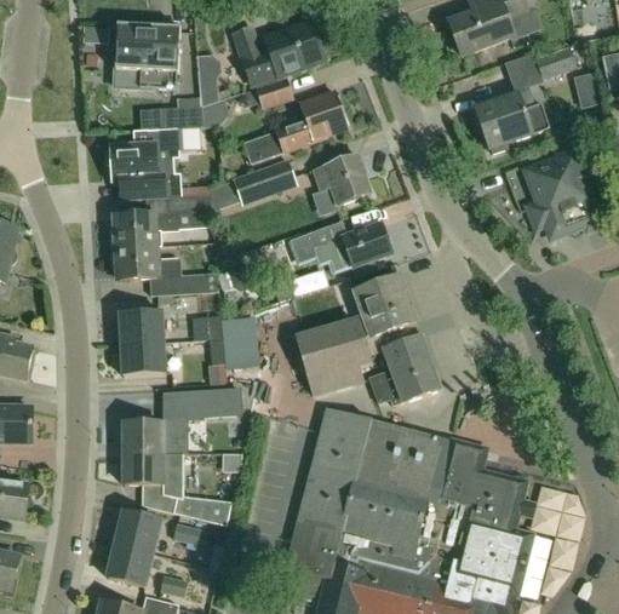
[(493,0),(494,3),(450,19),(462,53),(515,35),(508,17),(528,10),(525,0),(493,0)]
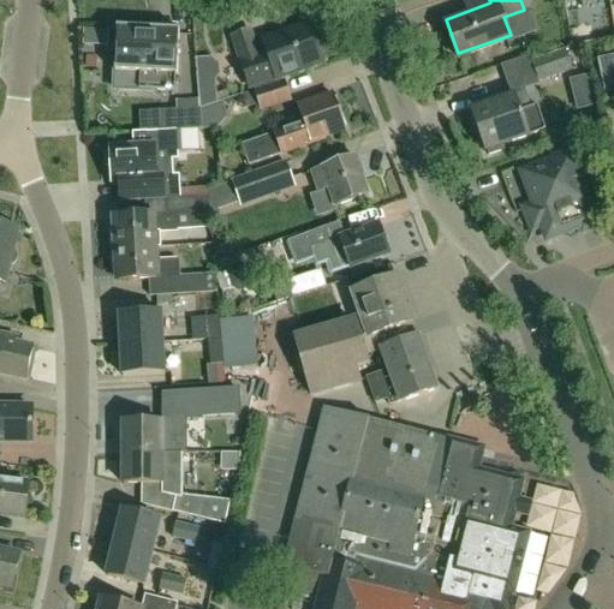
[(115,22),(113,67),(141,69),(139,84),(176,85),(178,25),(115,22)]
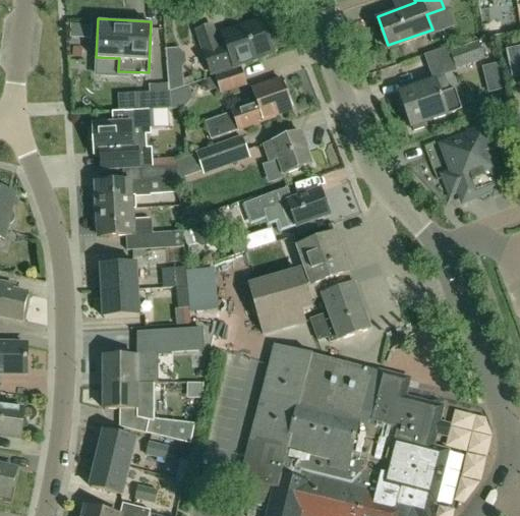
[(195,25),(204,49),(211,70),(233,62),(234,63),(272,49),(261,18),(223,33),(226,42),(220,43),(212,19),(195,25)]
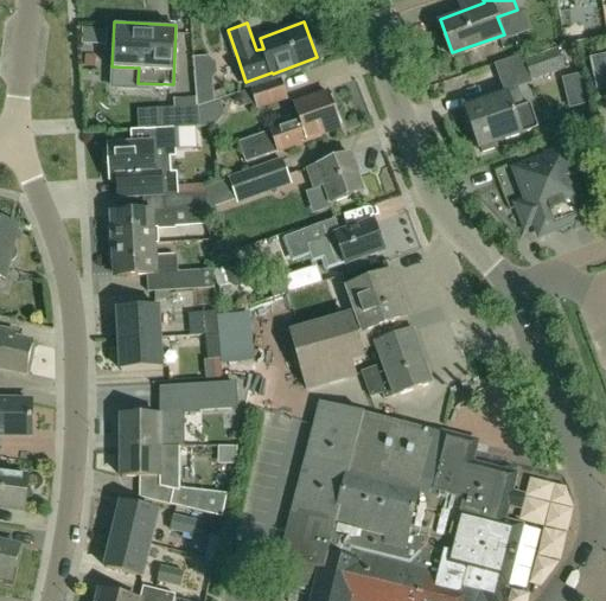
[(93,52),(110,51),(109,37),(91,39),(93,52)]
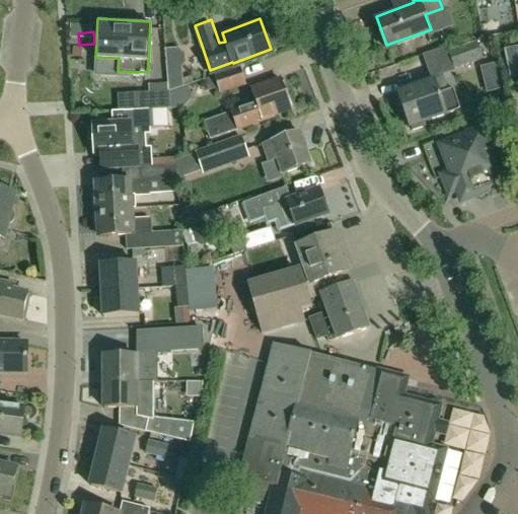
[(453,66),(483,56),(476,38),(447,48),(453,66)]
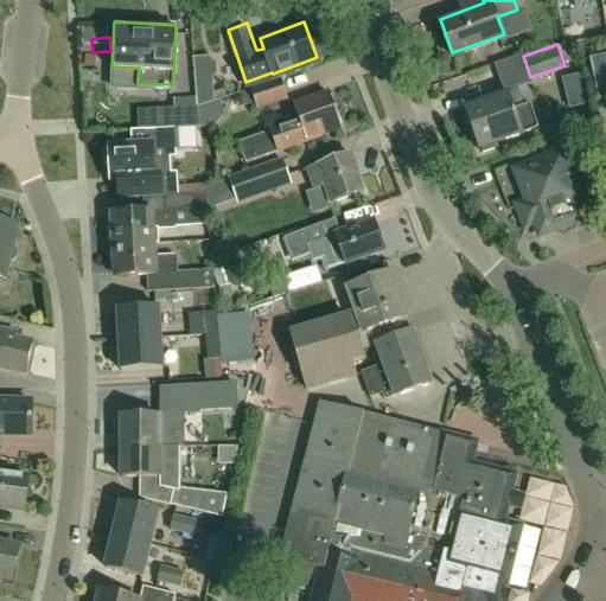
[(605,50),(588,53),(594,88),(605,84),(605,50)]
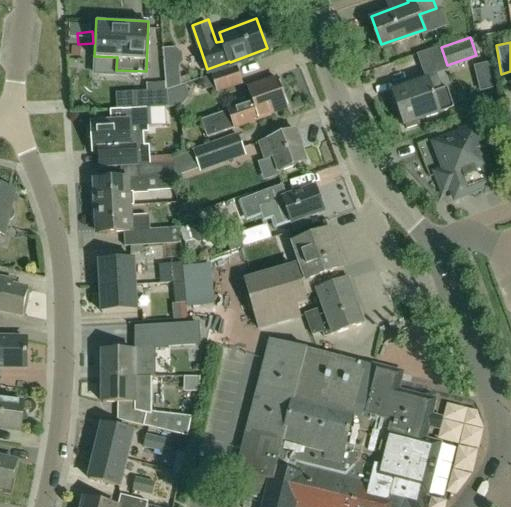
[(489,57),(473,60),(479,85),(495,81),(489,57)]
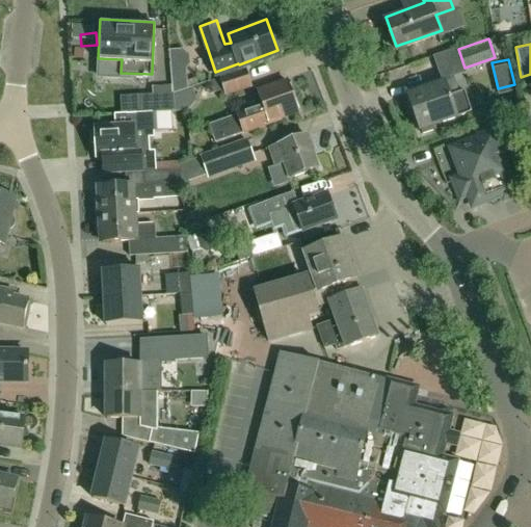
[(218,74),(209,77),(213,88),(222,86),(224,91),(251,83),(245,66),(218,74)]
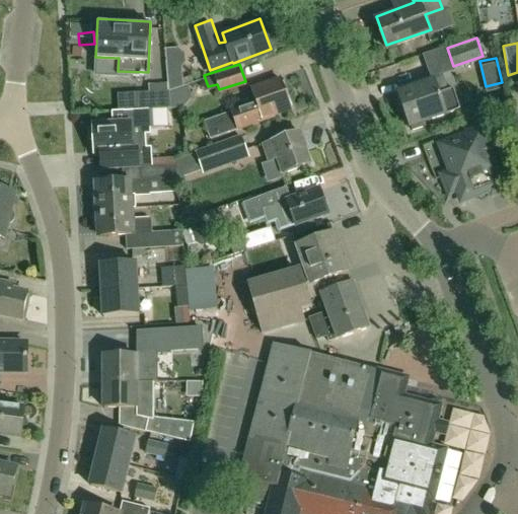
[(273,112),(290,104),(280,77),(251,87),(255,99),(202,118),(209,136),(273,114),(273,112)]
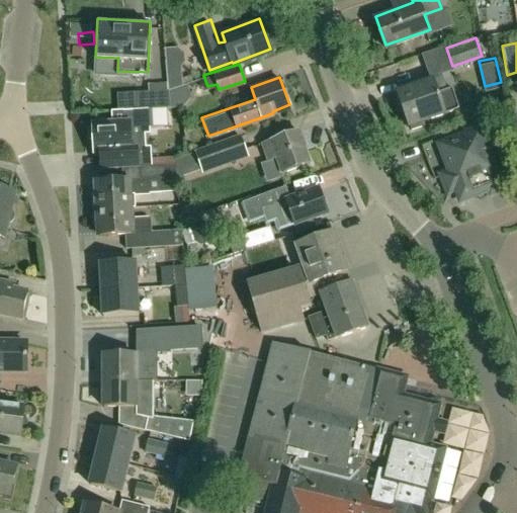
[(423,117),(458,105),(451,84),(438,89),(434,77),(397,90),(408,123),(410,122),(411,126),(424,122),(423,117)]
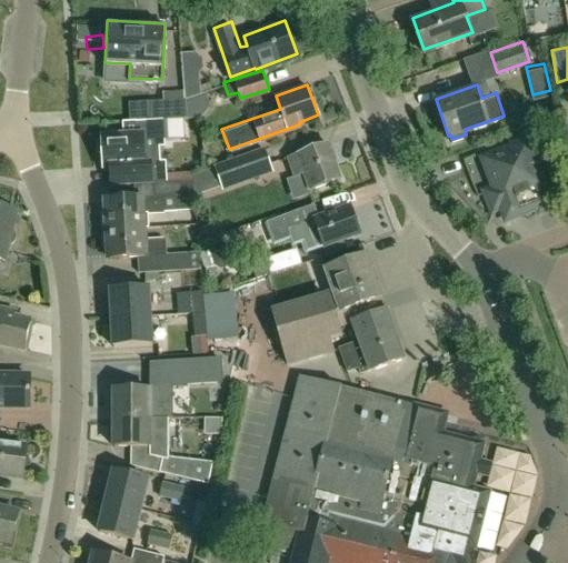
[(185,96),(128,99),(129,118),(129,119),(135,118),(163,117),(186,116),(185,96)]
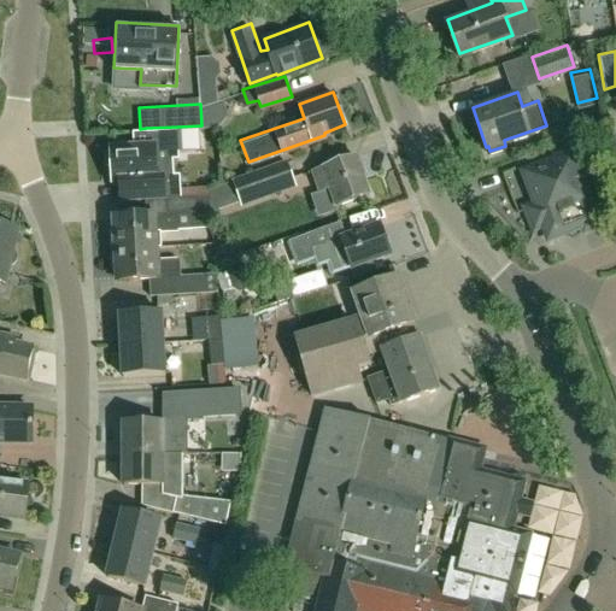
[(110,148),(105,150),(106,162),(111,163),(111,177),(121,176),(122,198),(142,197),(144,197),(144,195),(162,194),(207,192),(207,187),(207,186),(180,187),(179,176),(172,176),(172,171),(171,151),(179,150),(177,127),(146,128),(140,129),(140,128),(133,129),(133,145),(110,145),(110,148)]
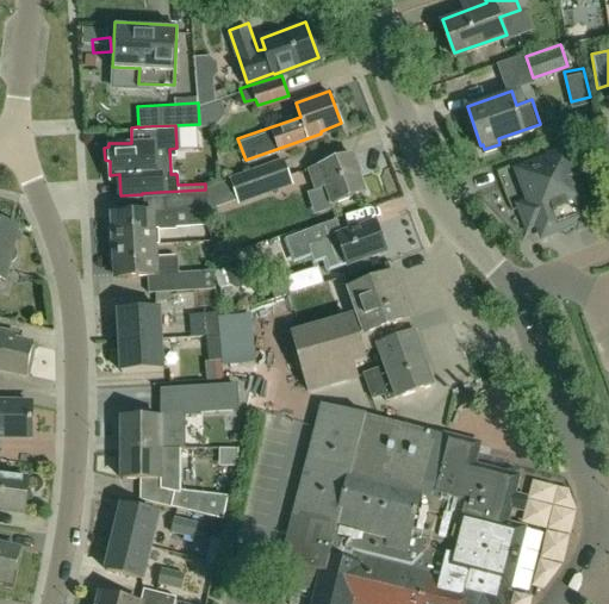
[(577,225),(591,219),(583,197),(584,197),(570,159),(576,156),(570,138),(547,147),(550,154),(530,161),(521,180),(528,198),(520,201),(528,223),(526,226),(527,228),(529,223),(536,220),(541,232),(575,219),(577,225)]
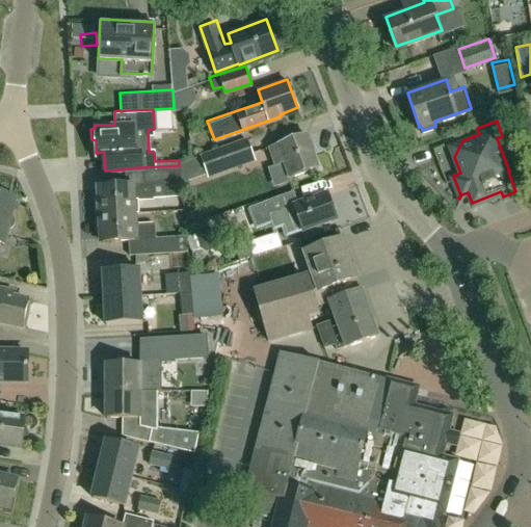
[(289,175),(317,164),(306,132),(269,145),(275,162),(284,159),(289,175)]
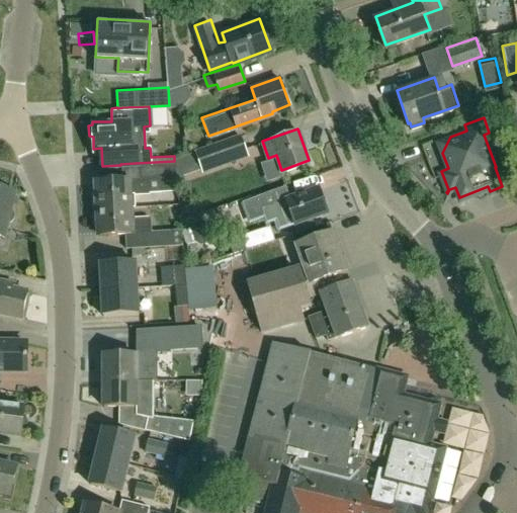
[(194,149),(174,157),(174,161),(174,166),(197,157),(201,168),(246,152),(240,134),(195,150),(194,149)]
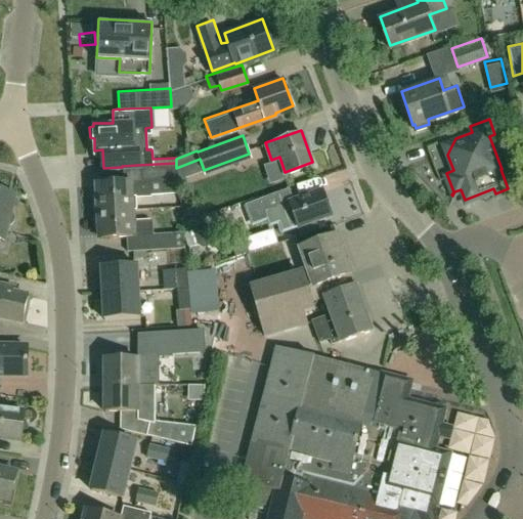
[(97,191),(92,191),(93,209),(131,208),(131,207),(136,207),(135,195),(149,193),(149,192),(149,179),(177,178),(176,168),(176,163),(137,165),(137,180),(129,180),(122,180),(96,182),(97,191)]
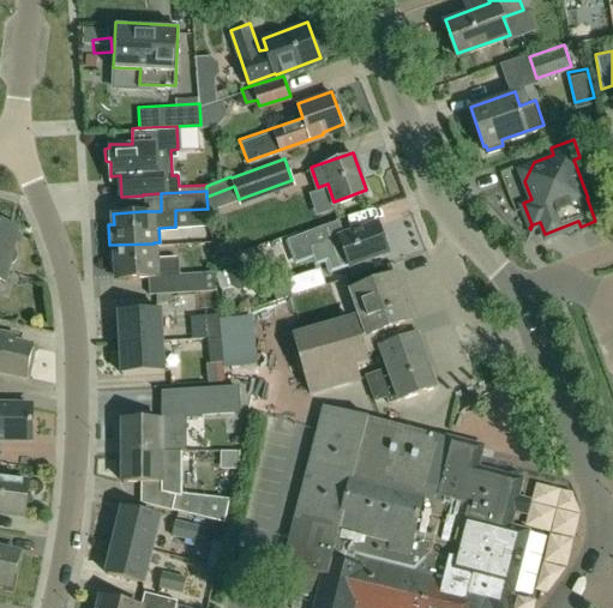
[(377,220),(343,232),(337,217),(284,236),(293,262),(311,256),(313,263),(325,259),(329,270),(388,250),(377,220)]
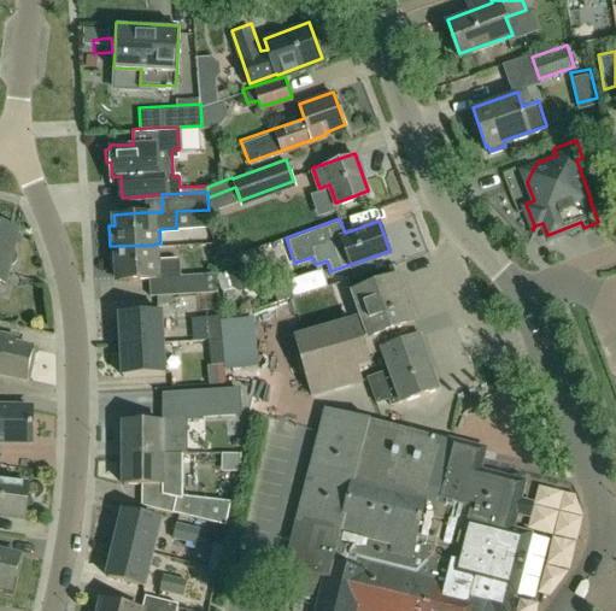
[(0,276),(4,277),(7,262),(12,260),(15,257),(16,252),(15,248),(12,245),(16,224),(0,219),(0,276)]
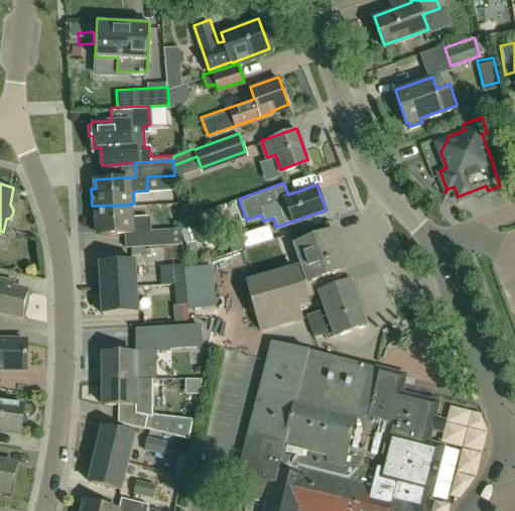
[(129,205),(92,206),(93,222),(97,222),(98,232),(124,230),(130,230),(130,229),(138,228),(139,244),(142,244),(163,242),(181,241),(180,226),(151,228),(150,213),(129,214),(129,205)]
